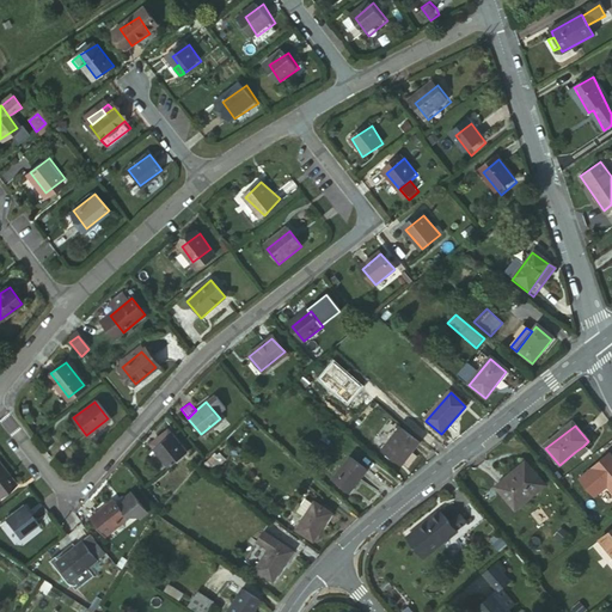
[(401,467),(418,445),(399,429),(383,452),(401,467)]
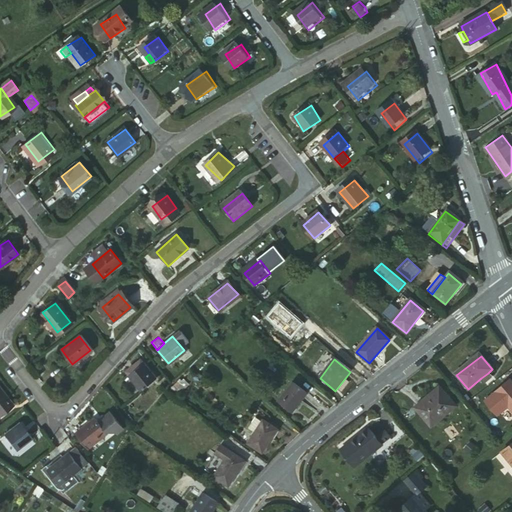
[(124,373),(127,376),(140,364),(137,361),(124,373)]
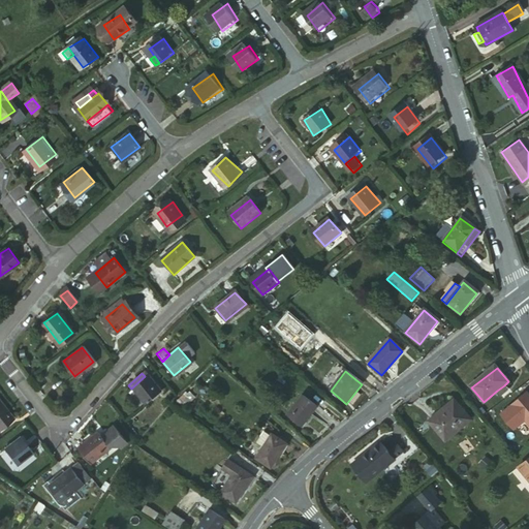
[(145,403),(160,391),(146,376),(145,376),(131,389),(145,403)]
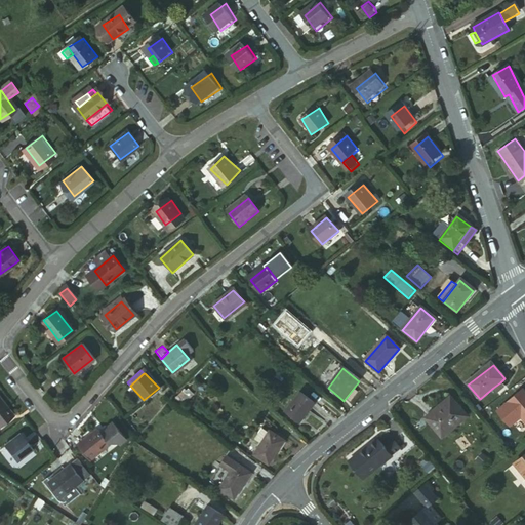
[(500,382),(493,388),(498,393),(505,388),(500,382)]
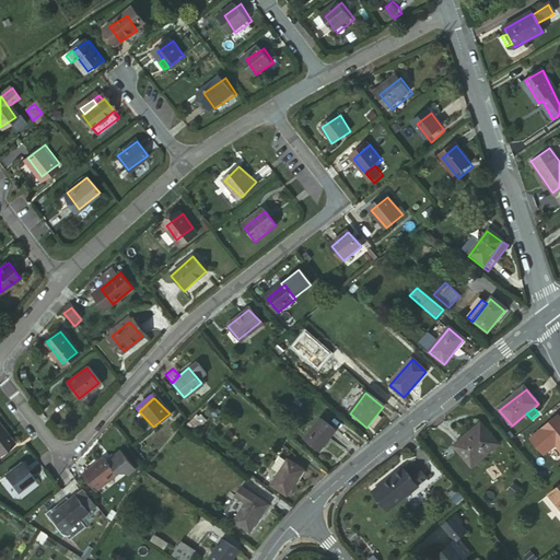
[(318,452),(335,431),(321,419),(304,440),(318,452)]
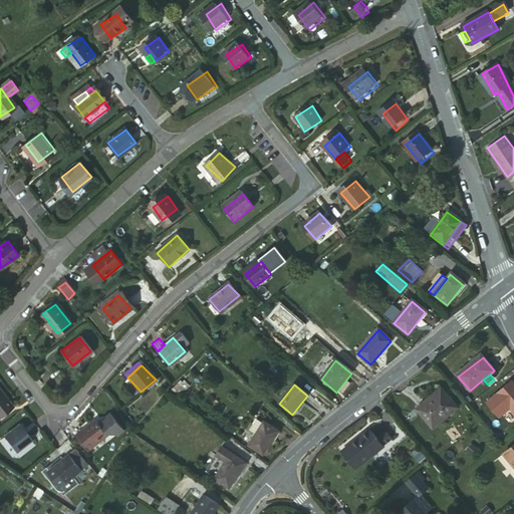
[(432,428),(457,408),(442,388),(416,408),(432,428)]
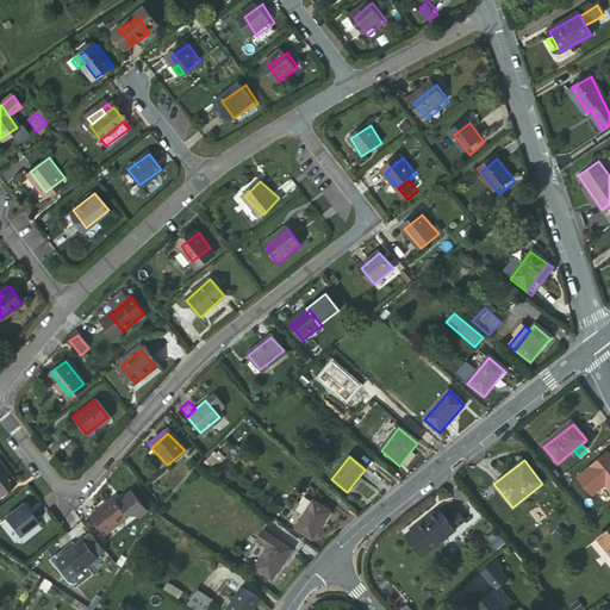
[(0,492),(13,483),(0,464),(0,492)]
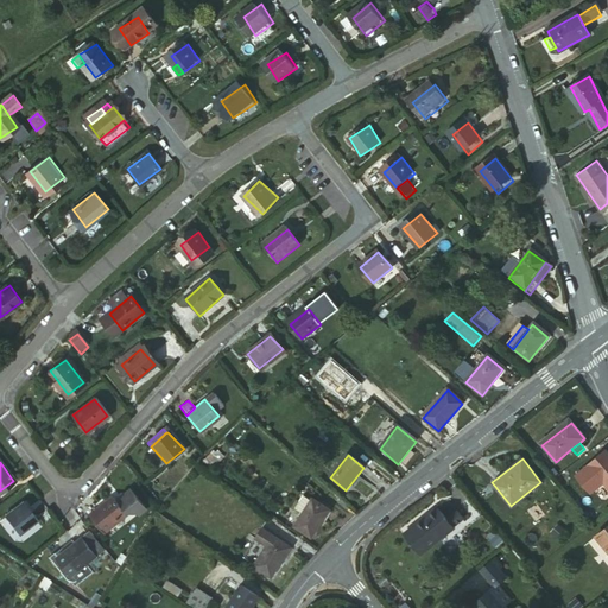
[(115,502),(113,499),(90,515),(103,532),(127,513),(137,514),(138,517),(145,511),(130,492),(115,502)]
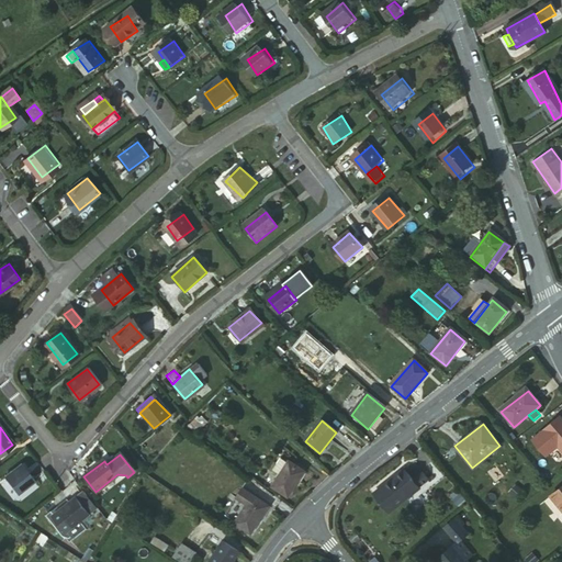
[(272,471),(280,475),(288,464),(280,459),(272,471)]
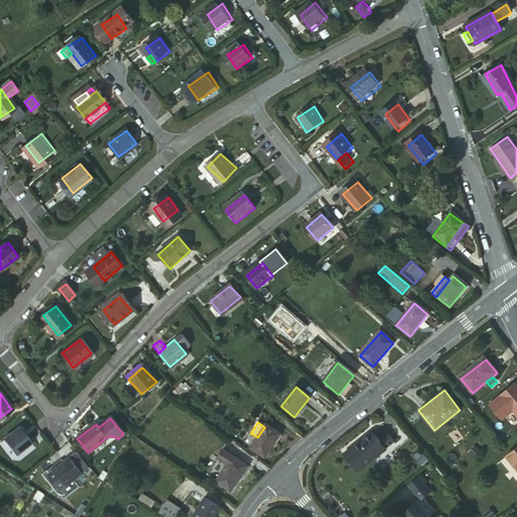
[(263,459),(279,434),(266,425),(265,427),(257,437),(248,450),(263,459)]
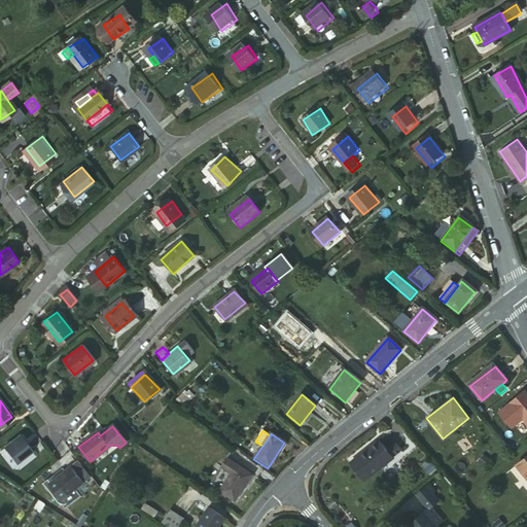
[(15,460),(30,450),(19,434),(5,445),(15,460)]
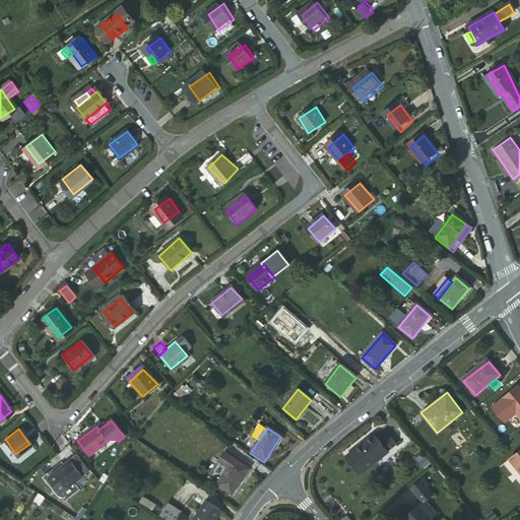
[(386,446),(379,437),(368,445),(366,443),(346,459),(363,477),(392,453),(391,452),(400,445),(395,439),(386,446)]
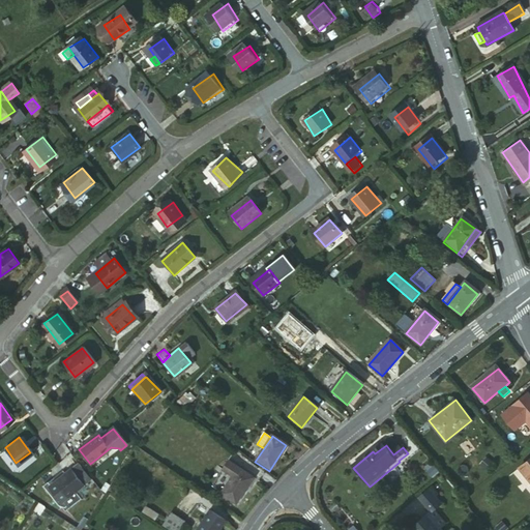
[(529,478),(529,454),(519,465),(529,478)]
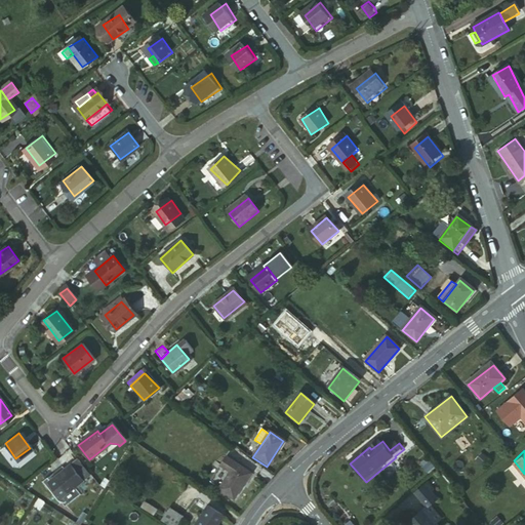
[(53,476),(64,491),(65,490),(68,494),(83,483),(91,477),(77,458),(69,465),(53,476)]
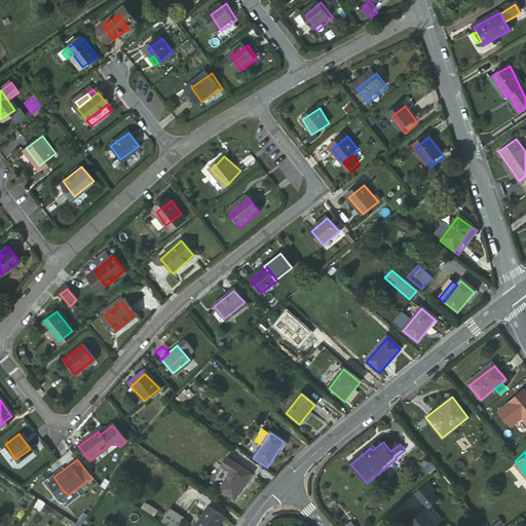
[(231,502),(250,475),(234,465),(217,492),(231,502)]
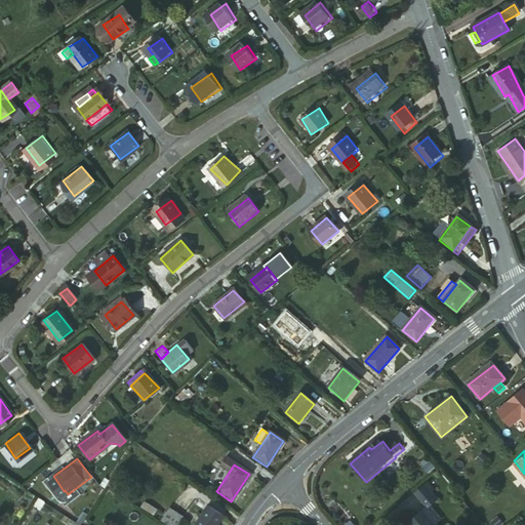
[(411,491),(413,493),(423,484),(421,482),(411,491)]
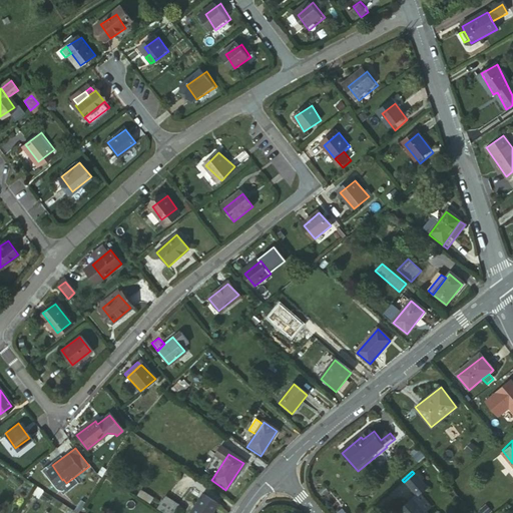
[(414,473),(404,482),(408,487),(418,479),(414,473)]
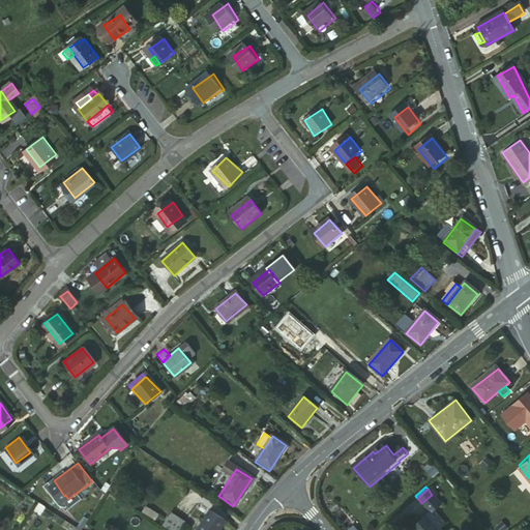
[(432,495),(421,503),(429,510),(432,508),(438,502),(432,495)]
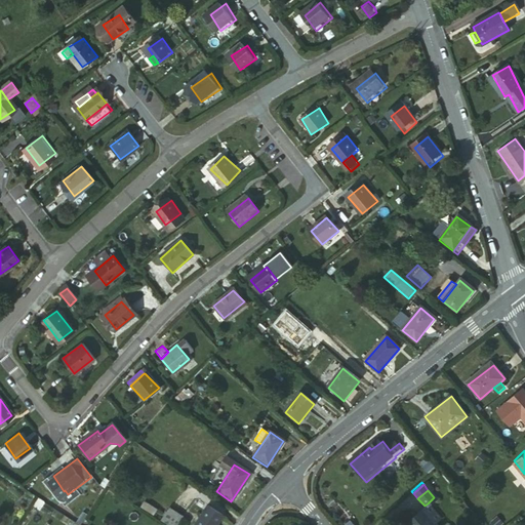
[(195,524),(210,524),(221,509),(206,499),(191,522),(195,524)]
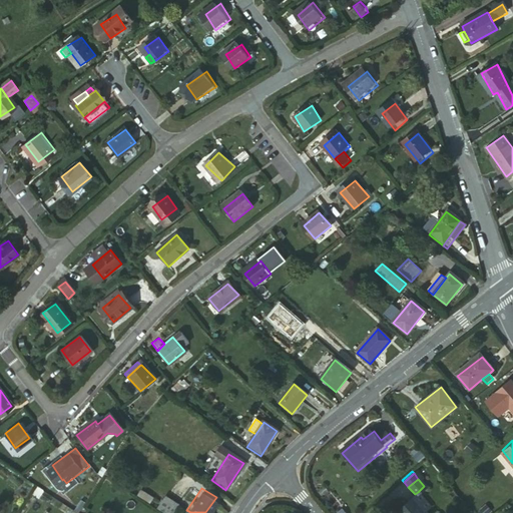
[(149,504),(153,498),(141,490),(137,495),(149,504)]
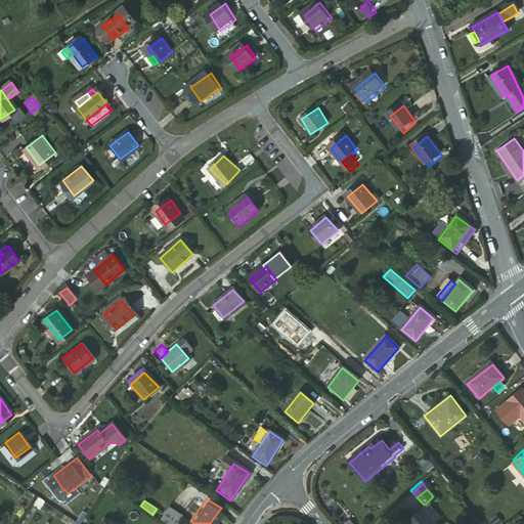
[(427,503),(424,505),(420,508),(433,522),(439,517),(427,503)]
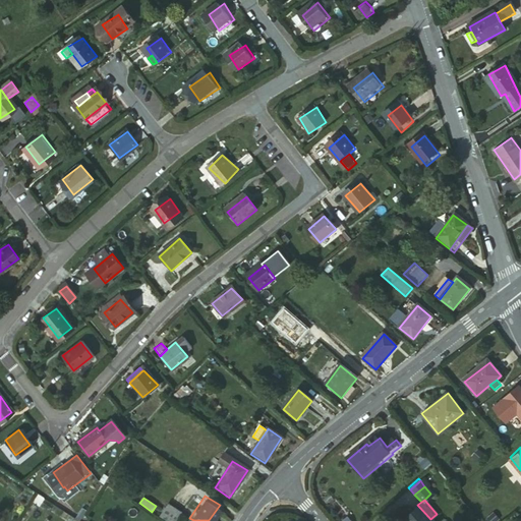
[(169,503),(159,516),(166,520),(177,520),(183,513),(169,503)]
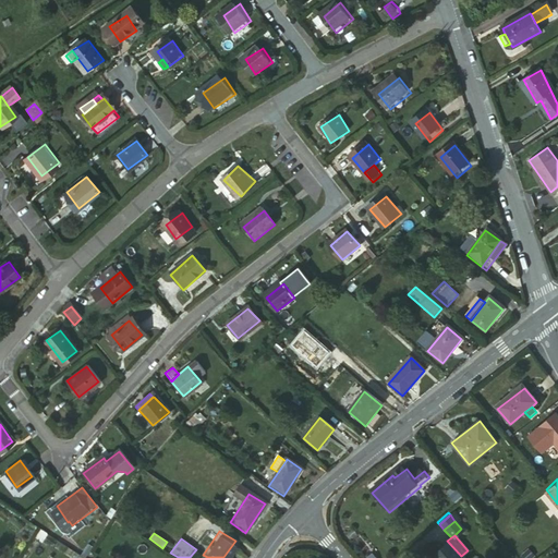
[(440,557),(462,557),(461,556),(447,541),(435,550),(440,557)]
